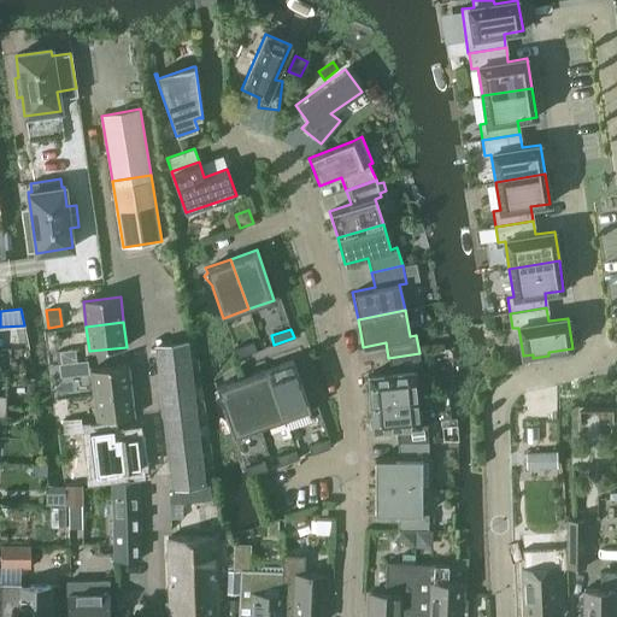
[(187,341),(154,345),(159,387),(192,383),(187,341)]
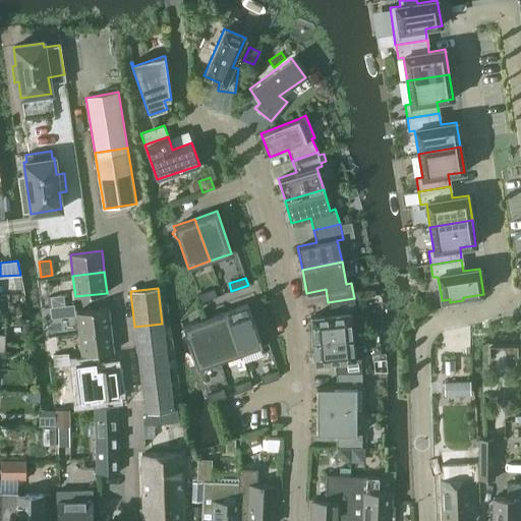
[(214,288),(197,294),(199,301),(216,296),(214,288)]
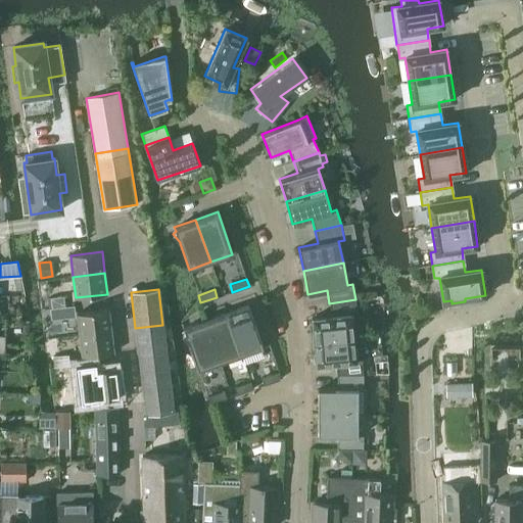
[(63,295),(50,297),(51,308),(64,307),(63,295)]
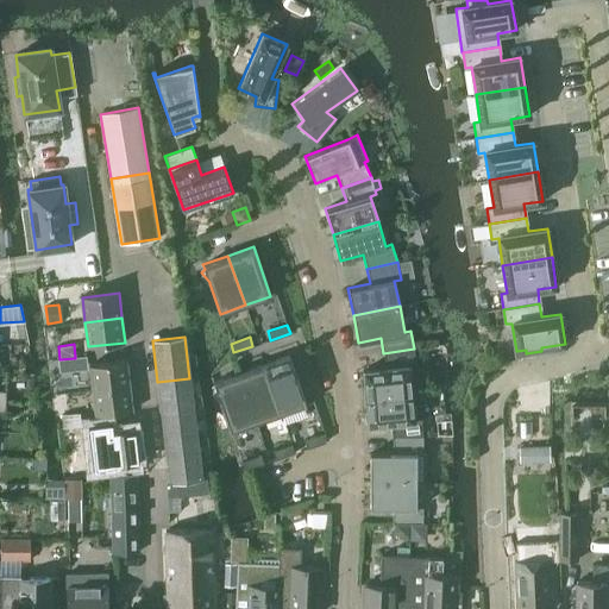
[(362,370),(365,397),(412,393),(409,366),(415,366),(414,349),(383,353),(385,368),(362,370)]
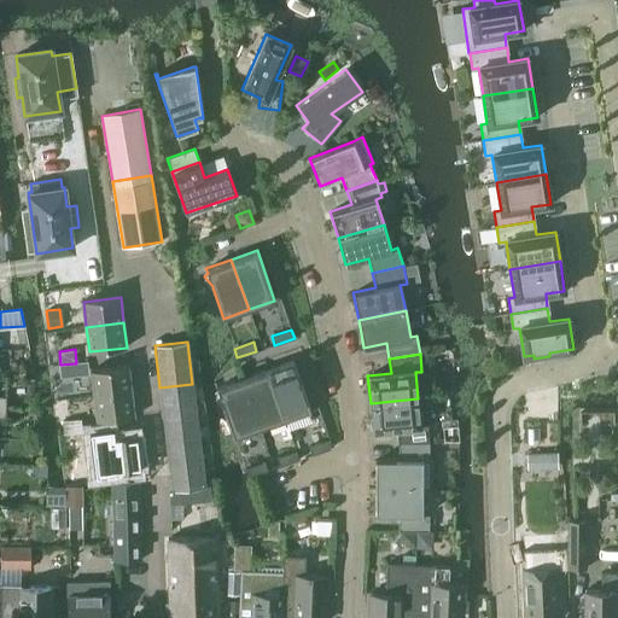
[(292,361),(267,369),(285,420),(310,410),(292,361)]
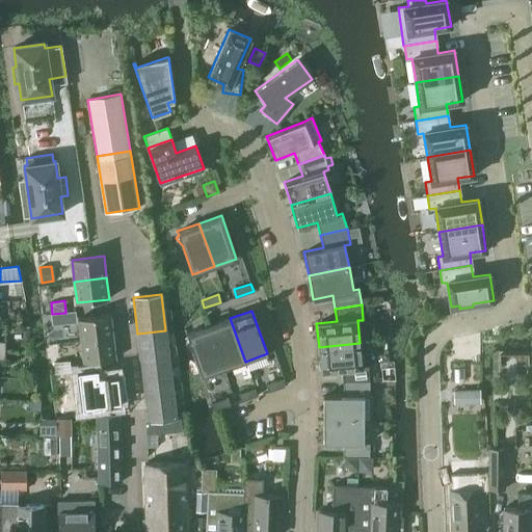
[(62,314),(51,315),(52,324),(64,322),(62,314)]
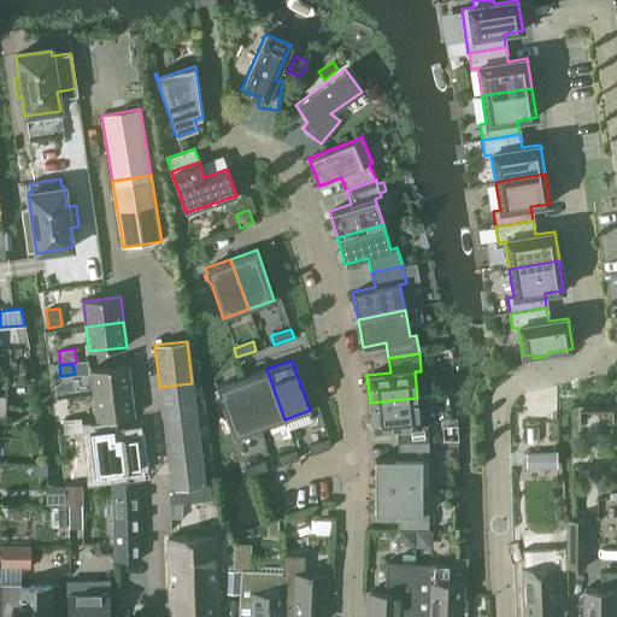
[(92,370),(94,397),(131,392),(129,365),(92,370)]
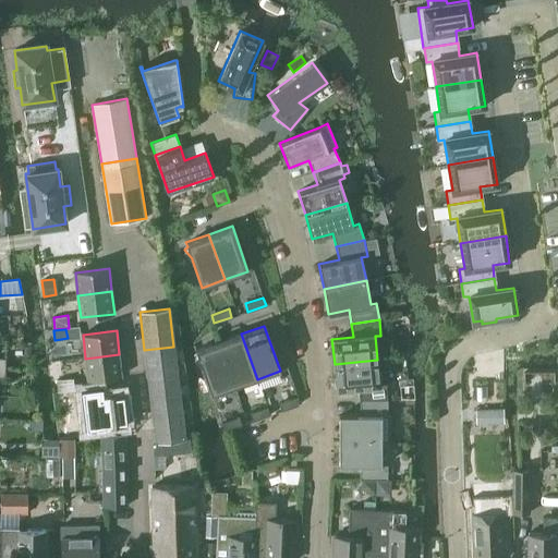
[(241,334),(219,341),(234,387),(257,379),(241,334)]
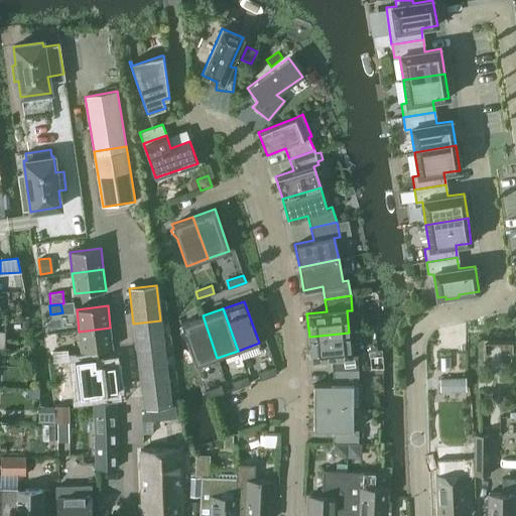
[(182,328),(179,330),(186,339),(196,365),(217,358),(203,315),(180,324),(182,328)]
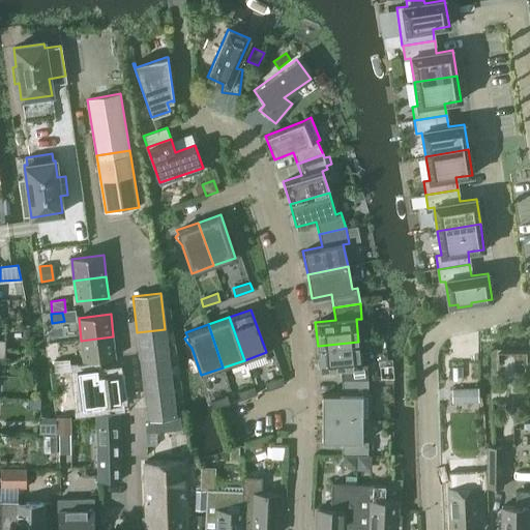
[(165,329),(137,332),(141,367),(169,364),(165,329)]
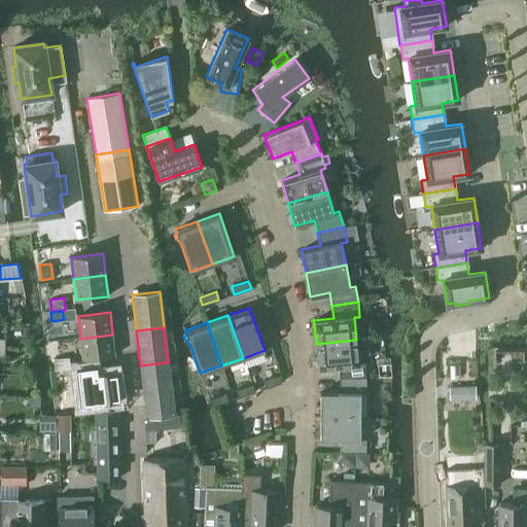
[(112,335),(80,339),(83,360),(115,356),(112,335)]
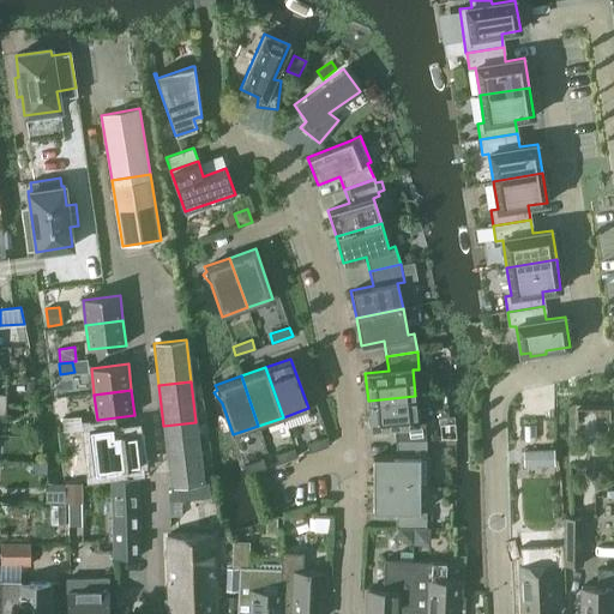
[(312,391),(304,393),(308,408),(317,405),(312,391)]
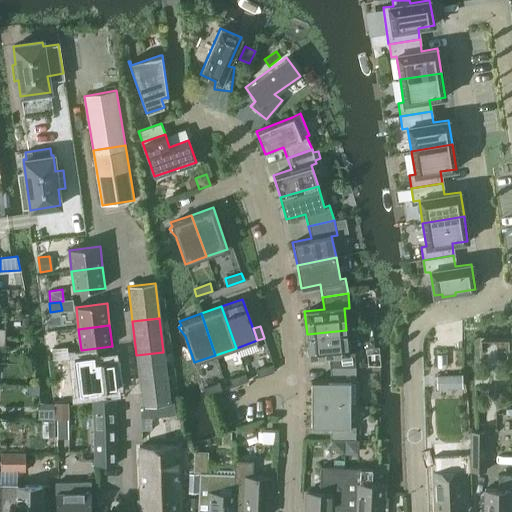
[(328,355),(329,368),(355,367),(354,352),(348,352),(346,330),(307,334),(309,357),(328,355)]
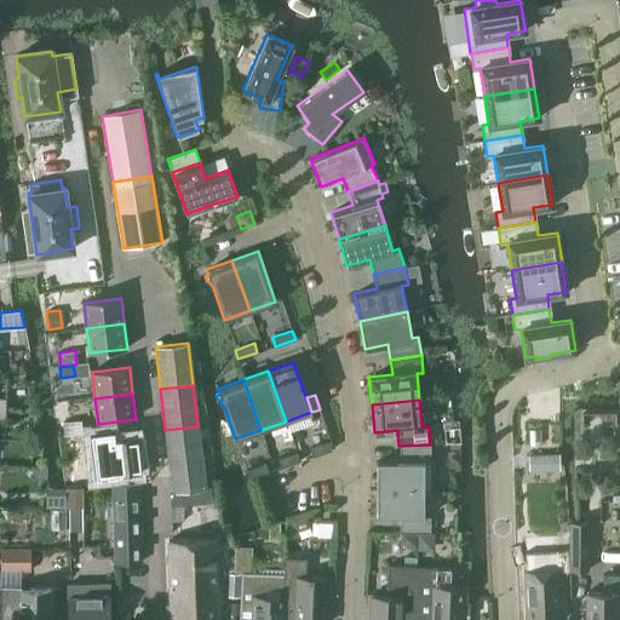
[(81,419),(63,422),(64,435),(82,434),(81,419)]
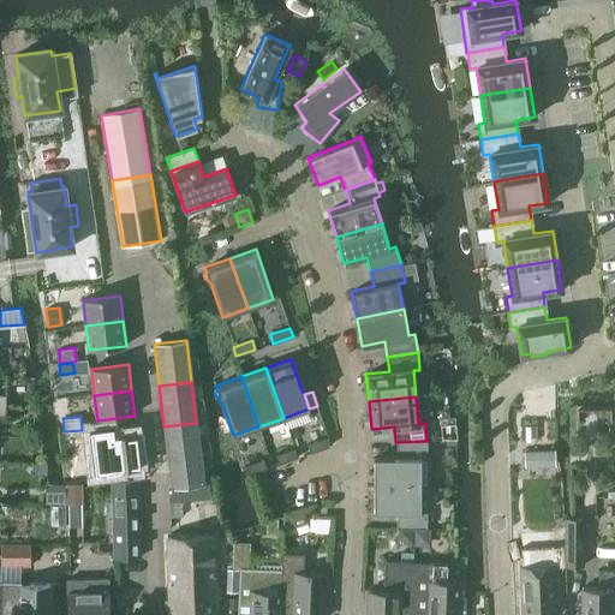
[(196,423),(163,427),(168,467),(201,463),(196,423)]
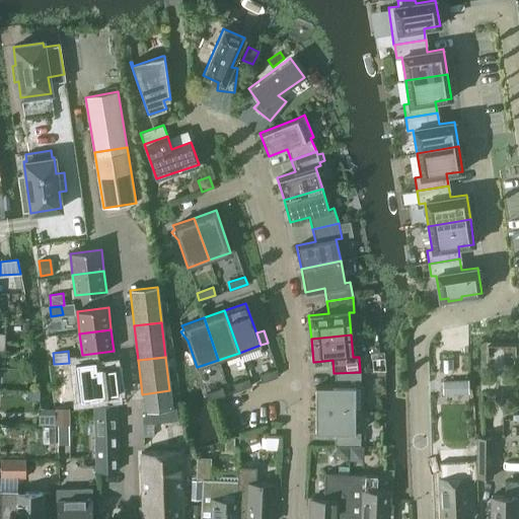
[(93,360),(80,362),(81,370),(84,397),(98,395),(98,396),(119,394),(116,366),(94,368),(93,360)]
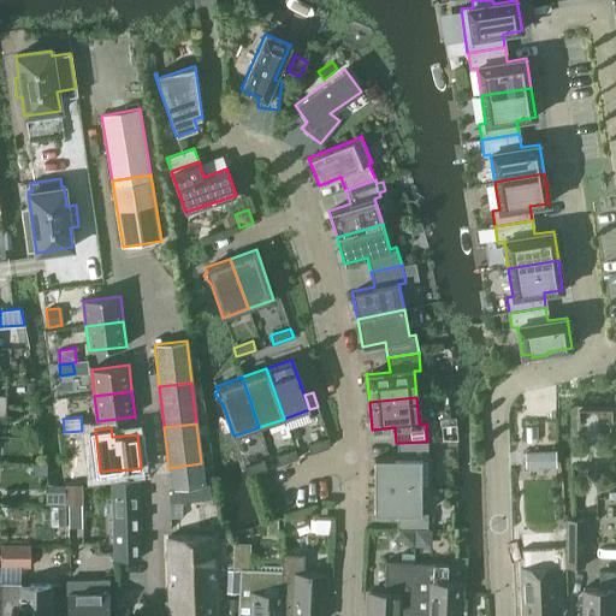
[(329,437),(308,444),(311,454),(329,448),(329,438),(329,437)]
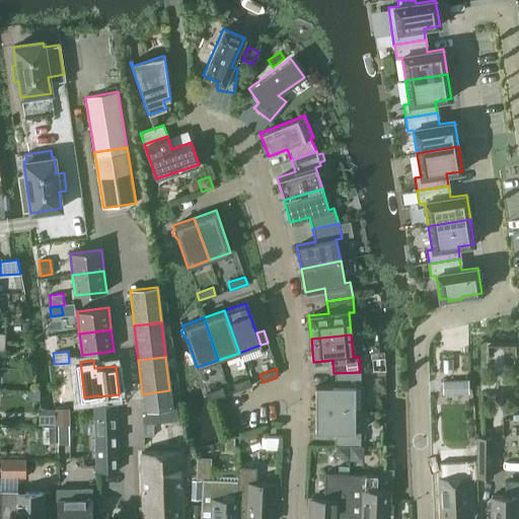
[(360,372),(334,373),(334,386),(315,386),(315,410),(363,410),(363,386),(360,386),(360,372)]
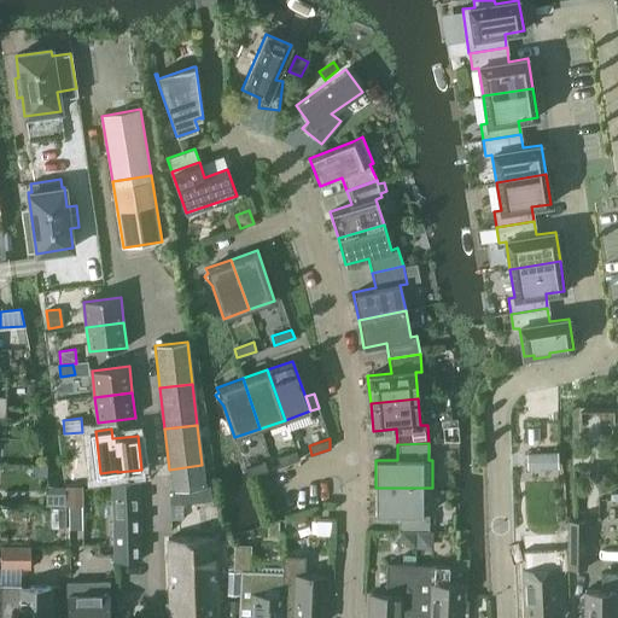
[(296,450),(275,458),(279,466),(298,459),(296,450)]
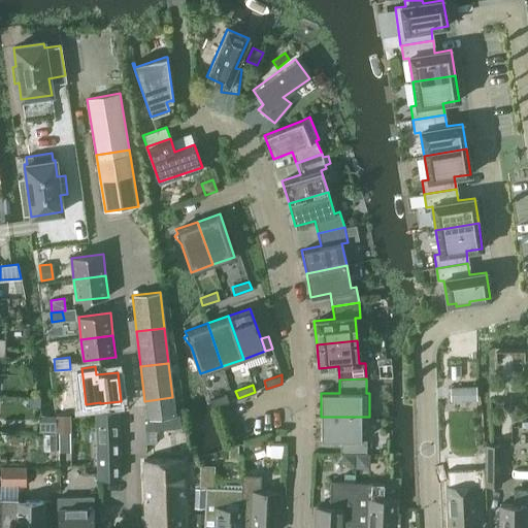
[(450,387),(450,401),(475,400),(475,387),(450,387)]
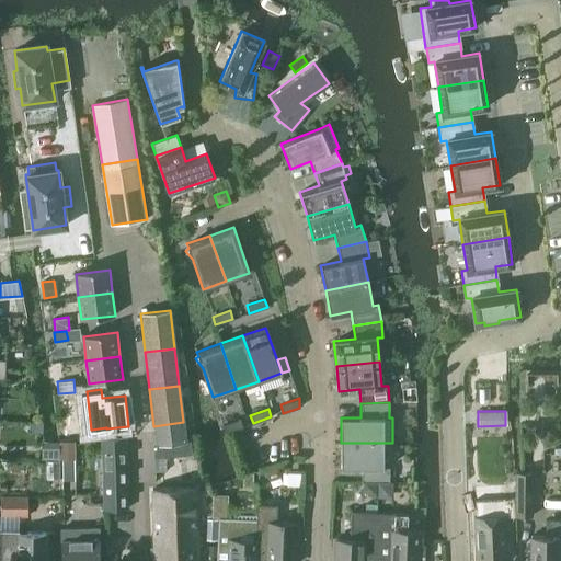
[(240,419),(222,425),(225,433),(242,426),(240,419)]
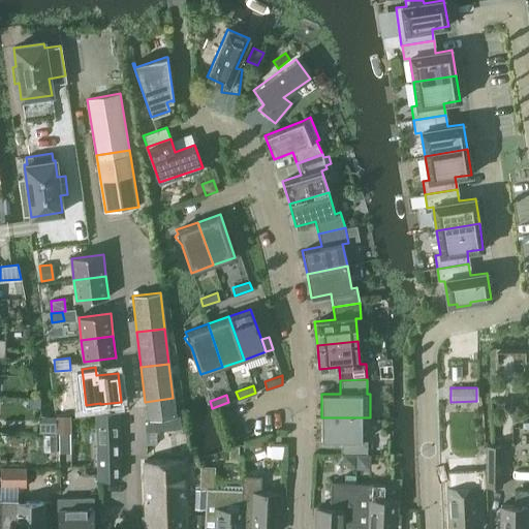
[(173,398),(145,402),(147,419),(154,418),(175,415),(173,398)]
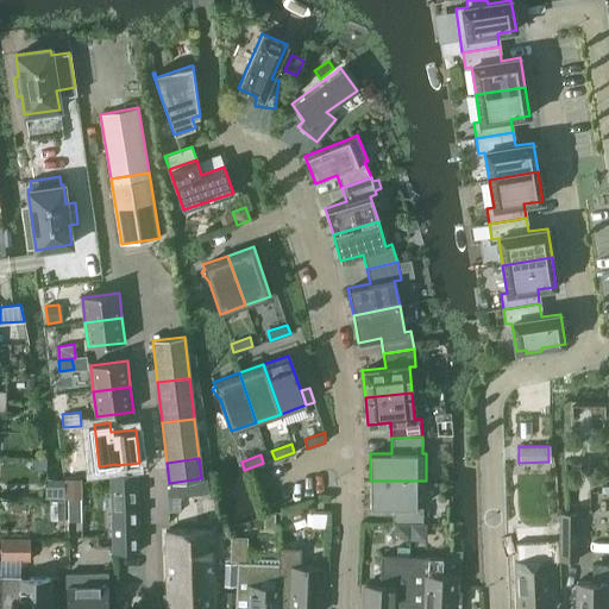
[(112,476),(113,553),(140,552),(137,475),(112,476)]
